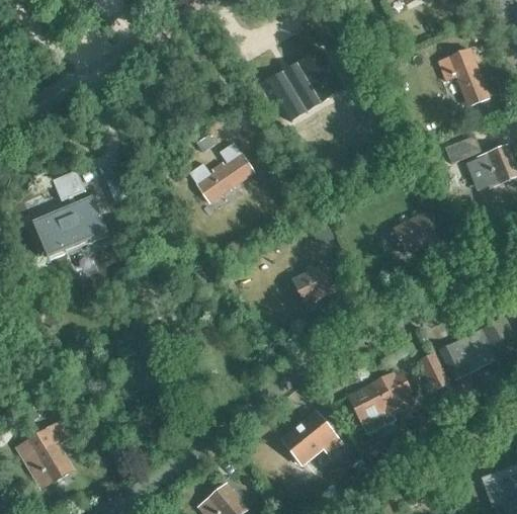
[(266,81),(284,110),(320,88),(324,94),(327,93),(329,96),(343,87),(320,49),(266,81)]
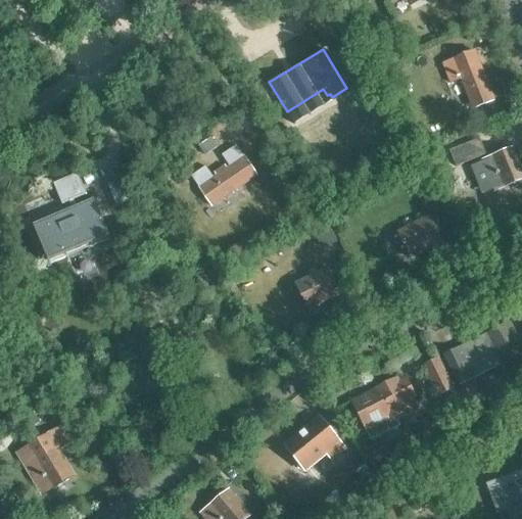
[(474,49),(441,62),(447,78),(456,75),(459,73),(460,75),(465,88),(476,118),(497,109),(486,79),(474,49)]
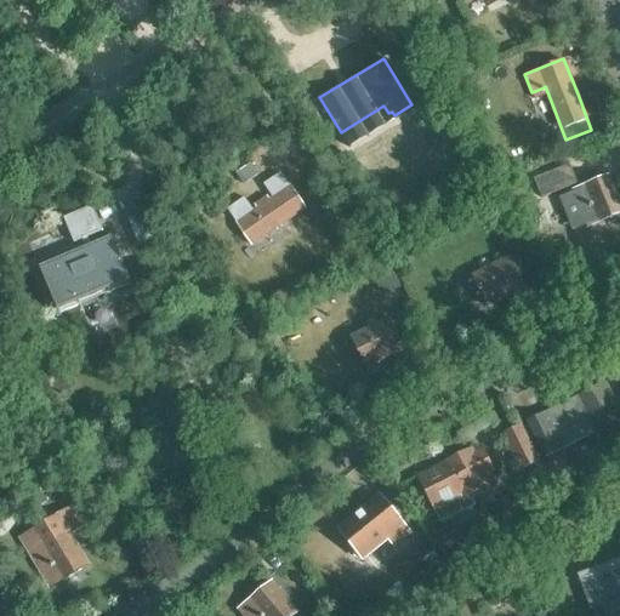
[(533,176),(540,194),(576,181),(569,161),(533,176)]
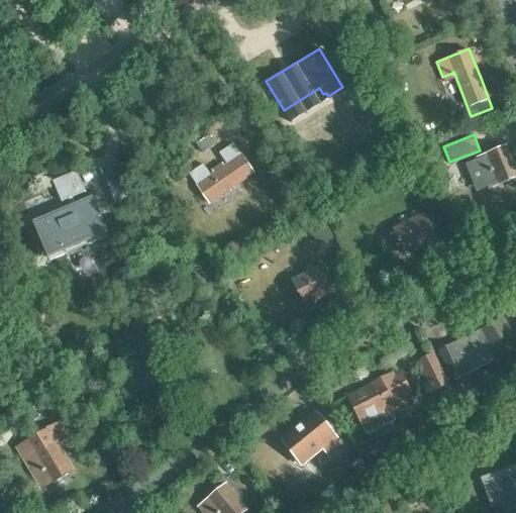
[(189,174),(209,202),(252,172),(233,143),(219,152),(226,164),(211,174),(203,164),(189,174)]
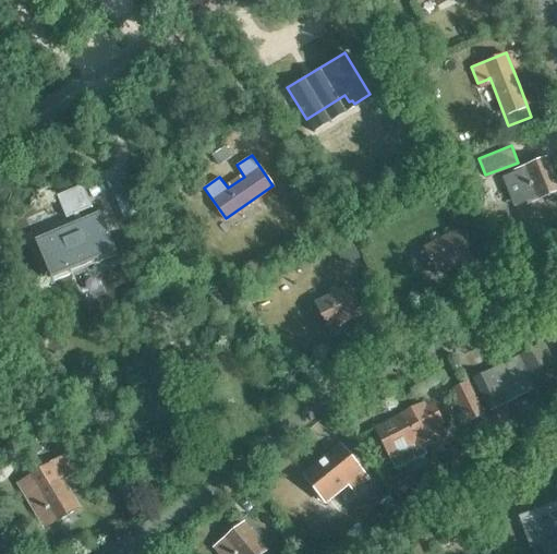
[(513,170),(525,202),(556,189),(556,181),(547,157),(513,170)]
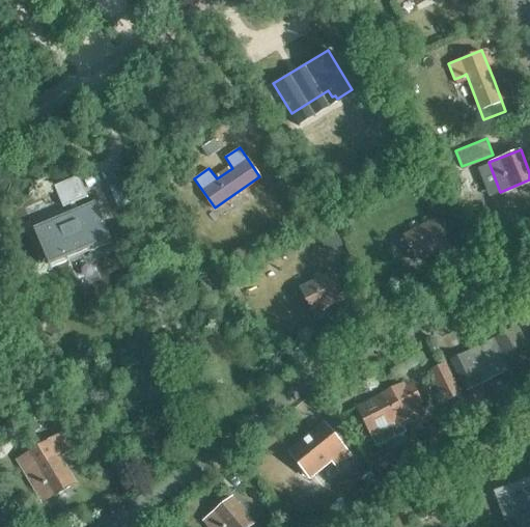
[(421,175),(429,189),(440,183),(431,169),(421,175)]
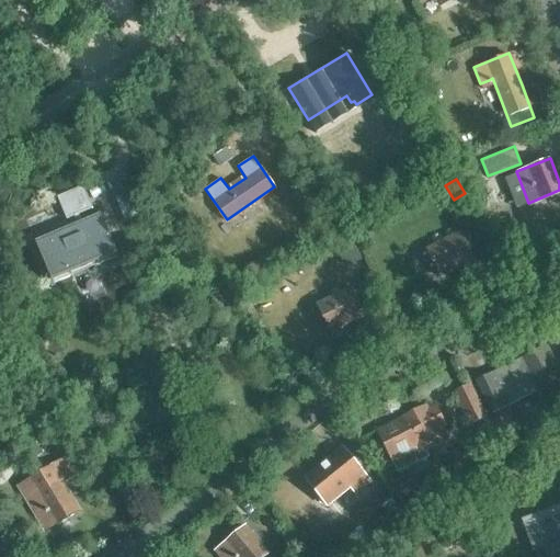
[(100,211),(80,218),(77,212),(91,205),(82,183),(56,194),(65,216),(72,214),(76,220),(34,238),(52,281),(117,253),(100,211)]
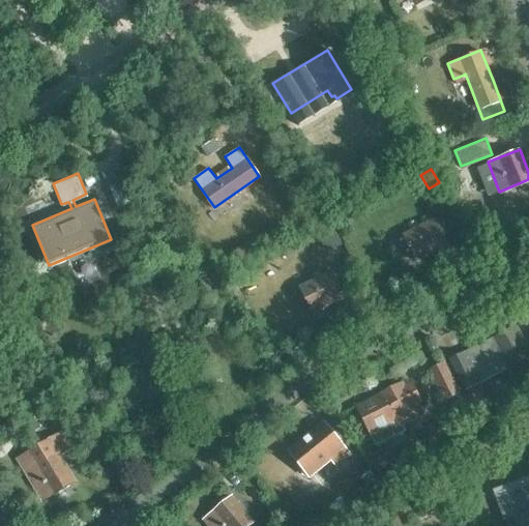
[(109,185),(118,207),(133,201),(124,178),(109,185)]
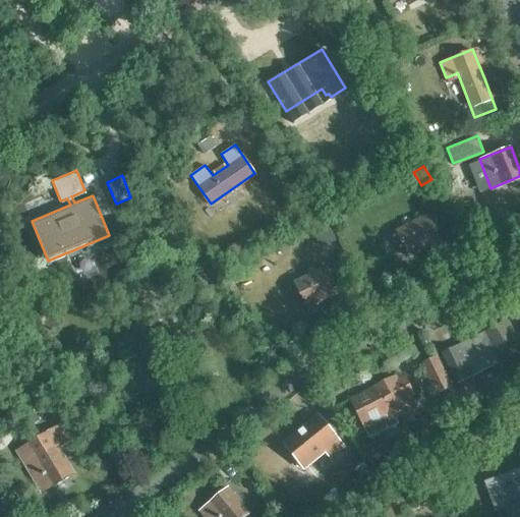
[(395,230),(408,256),(439,241),(425,215),(395,230)]
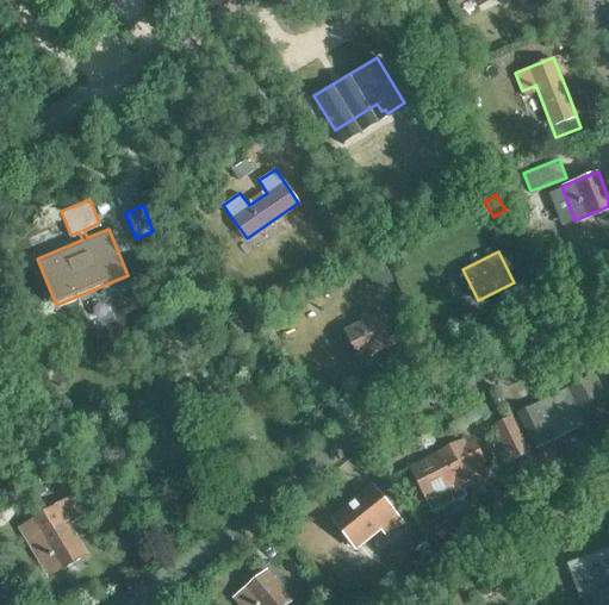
[(343,329),(359,359),(395,341),(380,310),(343,329)]
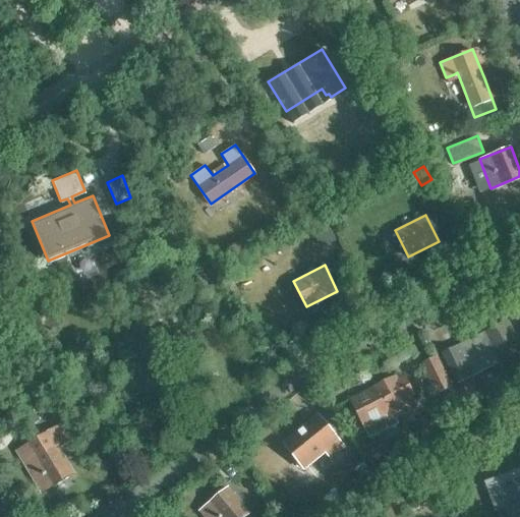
[(500,377),(519,366),(519,351),(505,321),(442,352),(456,382),(469,375),(462,360),(482,350),(489,364),(493,363),(500,377)]
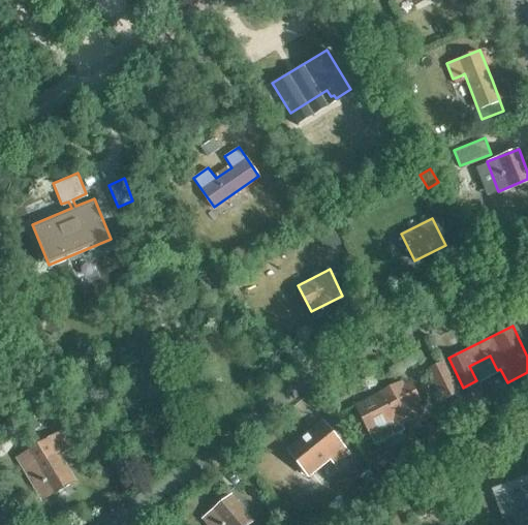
[(427,367),(443,399),(459,391),(443,359),(427,367)]
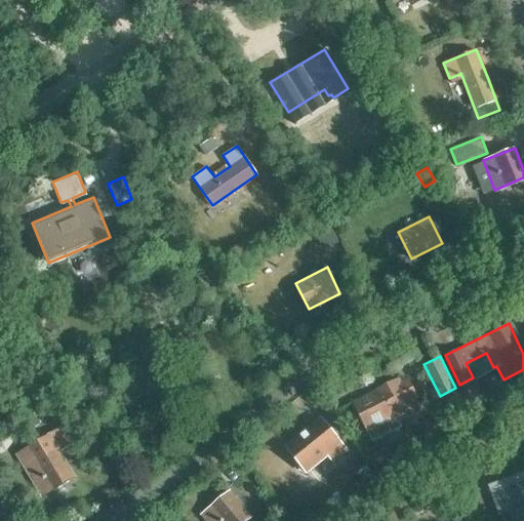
[(353,402),(371,439),(400,425),(396,416),(411,408),(397,379),(353,402)]
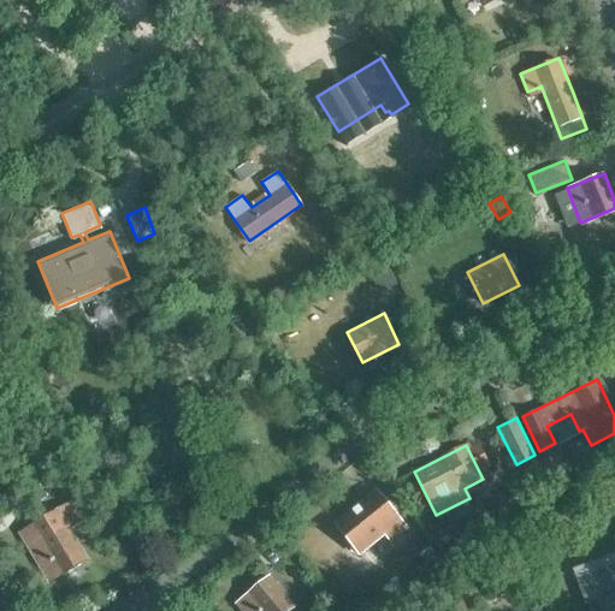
[(540,458),(559,494),(573,487),(555,451),(540,458)]
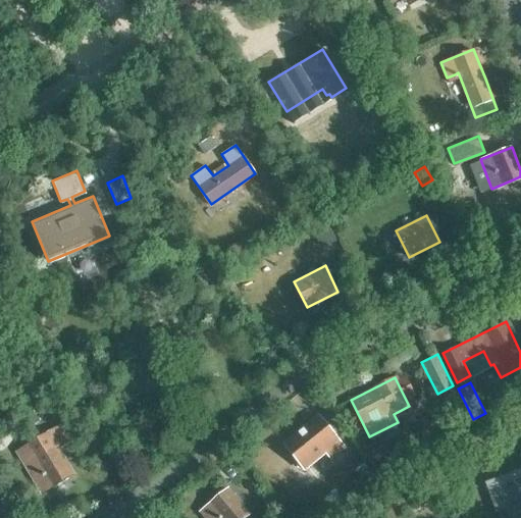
[(317,414),(282,443),(304,468),(325,451),(330,457),(344,447),(317,414)]
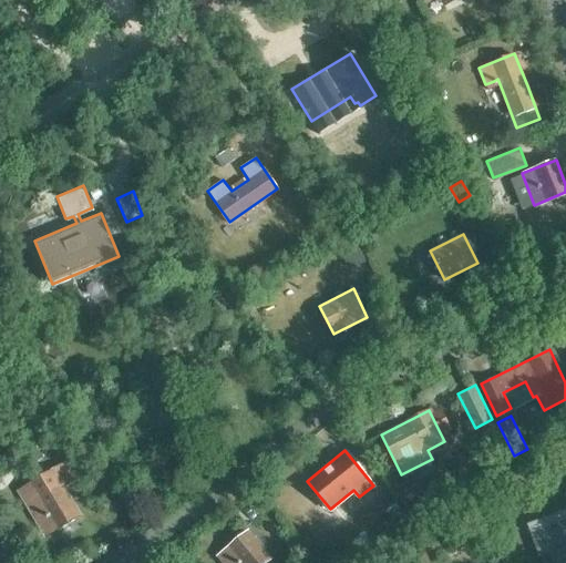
[(28,503),(45,533),(78,514),(60,484),(28,503)]
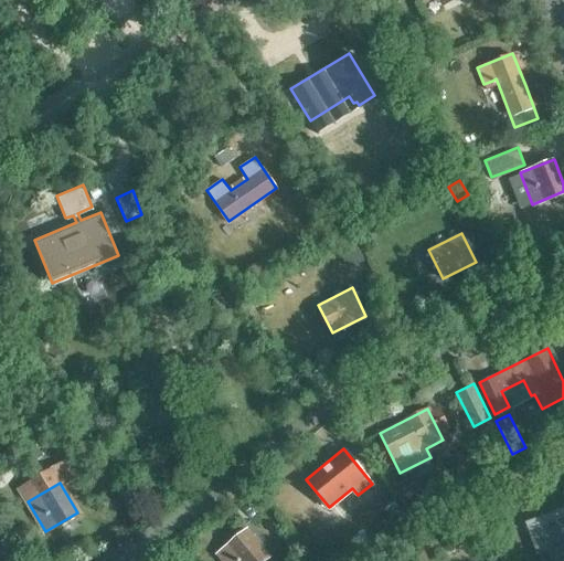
[(552,560),(563,560),(563,517),(529,531),(538,553),(547,549),(552,560)]
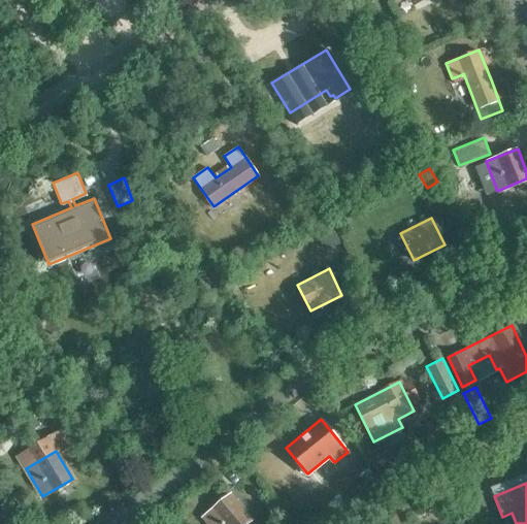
[(222,523),(223,523),(244,523),(251,520),(230,494),(203,516),(208,523),(219,523),(220,523),(222,523)]
